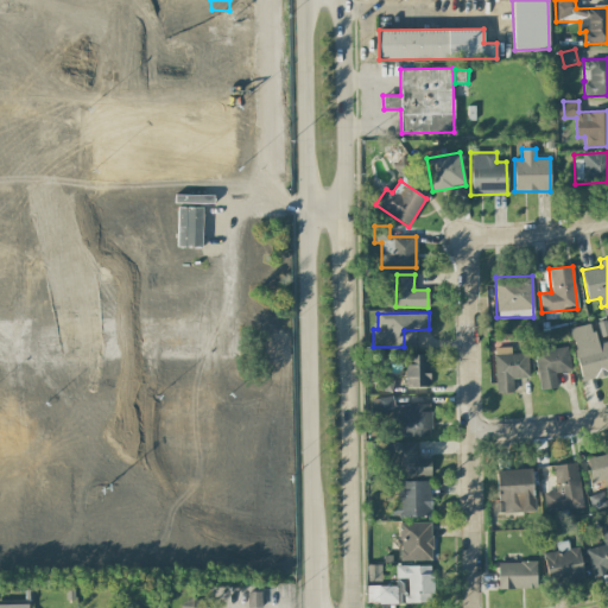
[(607,374),(607,340),(596,344),(591,323),(569,329),(583,381),(607,374)]
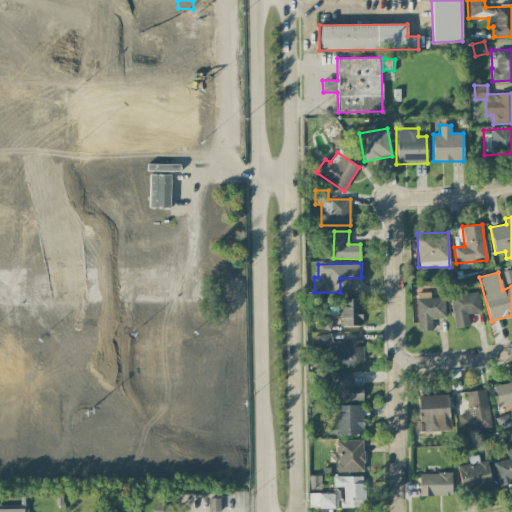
[(432,330),(431,319),(445,318),(444,297),(430,298),(430,292),(416,293),(417,331),(432,330)]
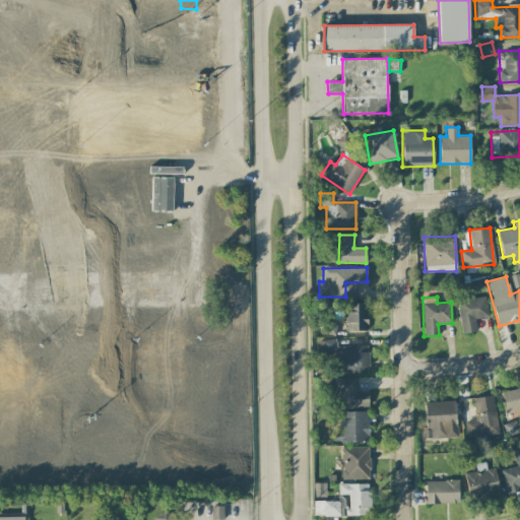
[(489,317),(485,297),(457,301),(462,333),(476,331),(474,319),(489,317)]
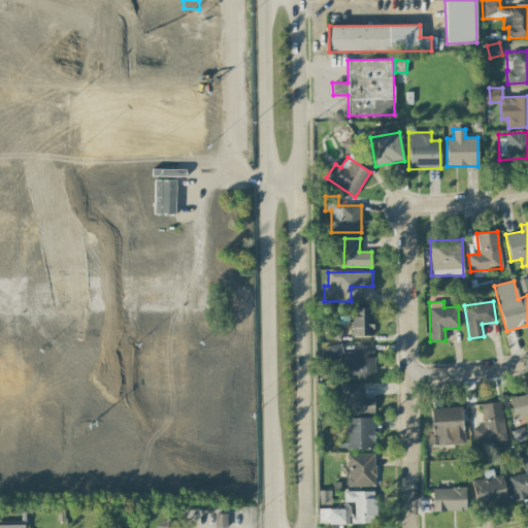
[(371,307),(351,308),(352,336),(372,336),(371,307)]
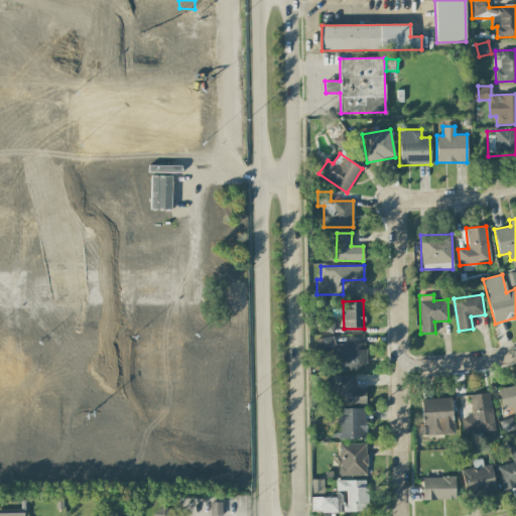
[(366,370),(365,343),(334,344),(334,337),(320,337),(320,352),(334,352),(335,371),(366,370)]
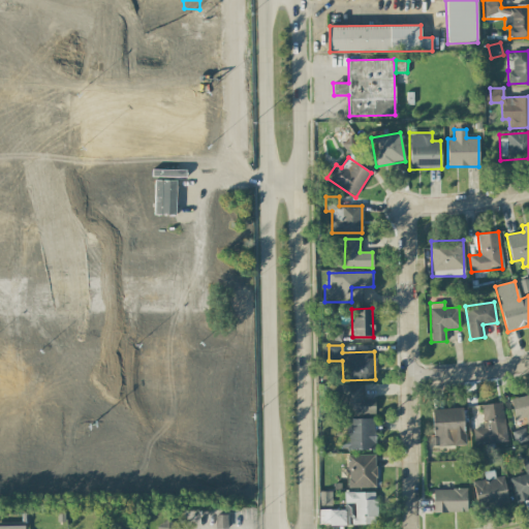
[(340,384),(341,414),(375,413),(374,399),(363,399),(362,384),(340,384)]
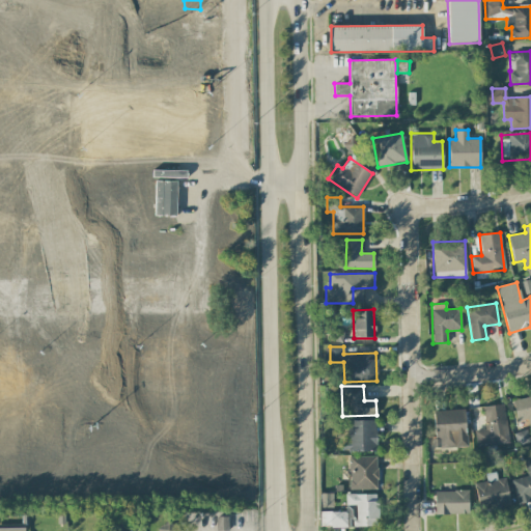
[(530,396),(512,400),(516,421),(527,419),(530,432),(530,396)]
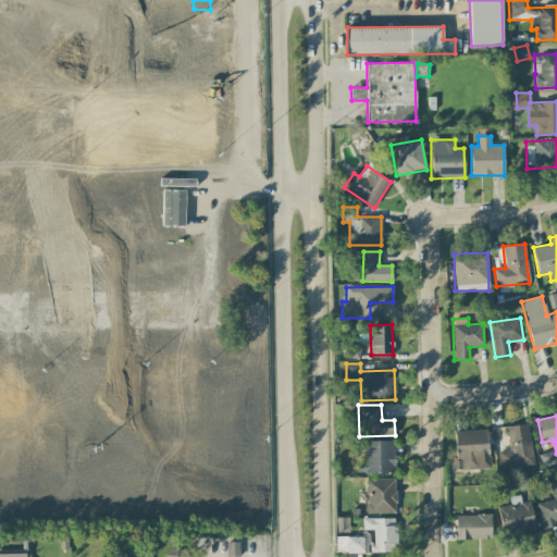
[(505,428),(509,450),(497,452),(499,470),(534,465),(528,423),(505,428)]
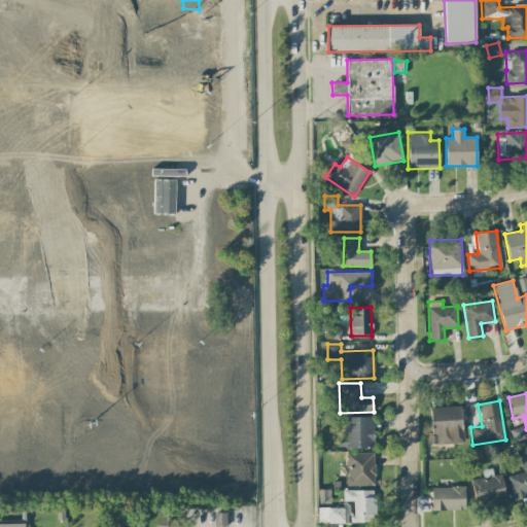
[(430,408),(431,445),(463,444),(462,407),(430,408)]
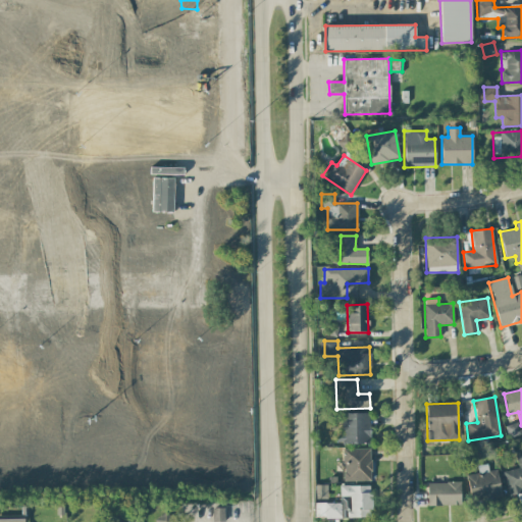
[(369,413),(342,413),(343,436),(336,436),(336,444),(369,444),(369,413)]
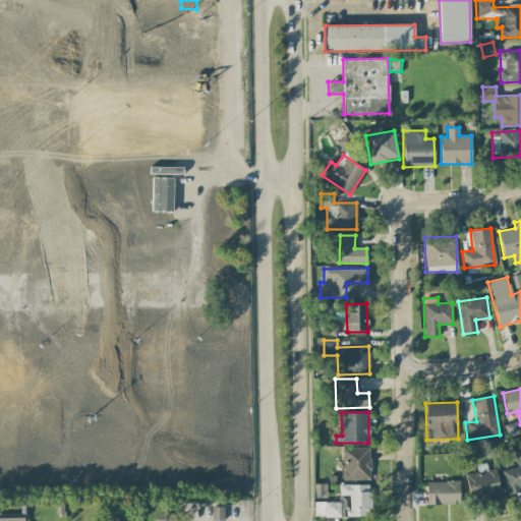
[(505,424),(507,437),(519,435),(517,422),(505,424)]
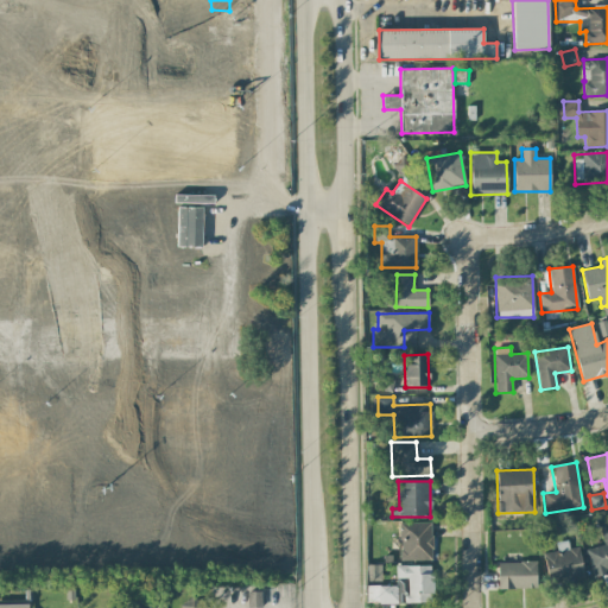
[(399,561),(432,561),(431,523),(399,523),(399,561)]
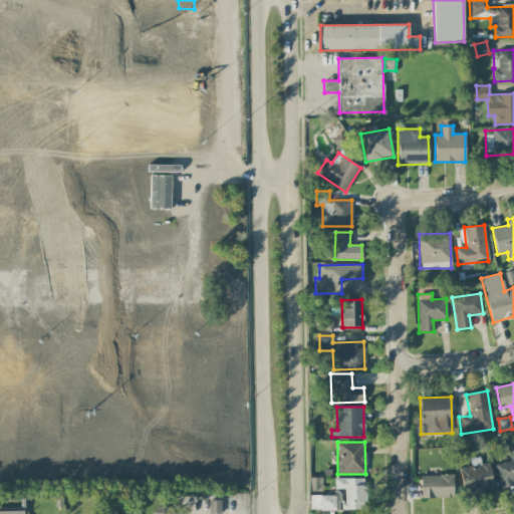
[(513,482),(513,446),(507,449),(510,460),(495,465),(501,486),(513,482)]
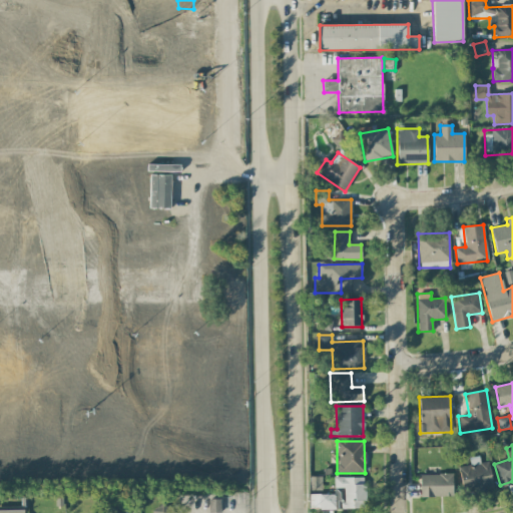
[(487,459),(470,462),(471,465),(458,467),(463,493),(493,487),(487,459)]
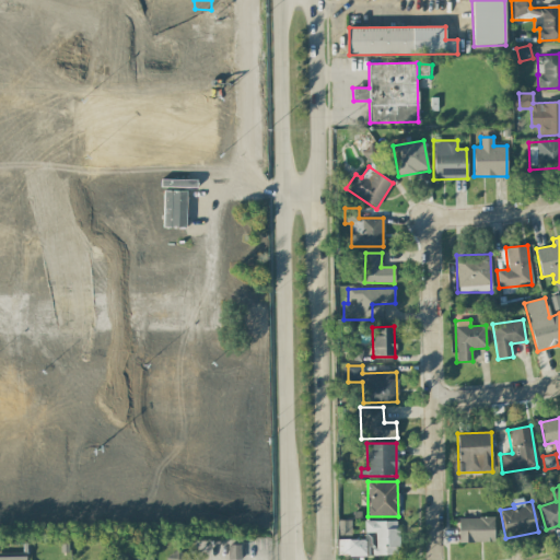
[(493,517),(458,517),(458,543),(494,541),(493,517)]
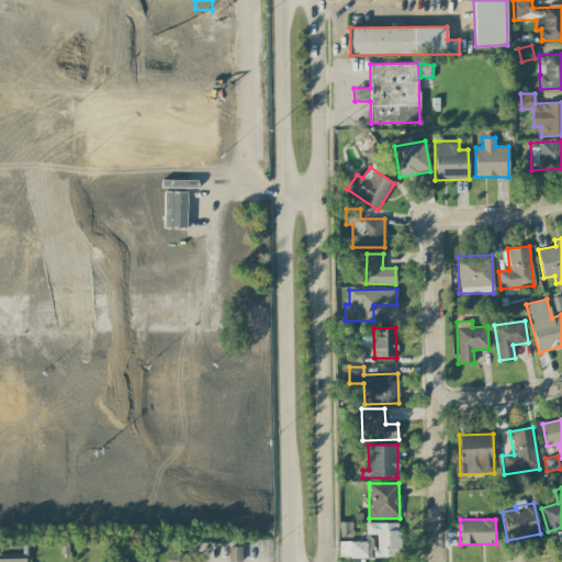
[(339,537),(352,537),(351,521),(339,523),(339,537)]
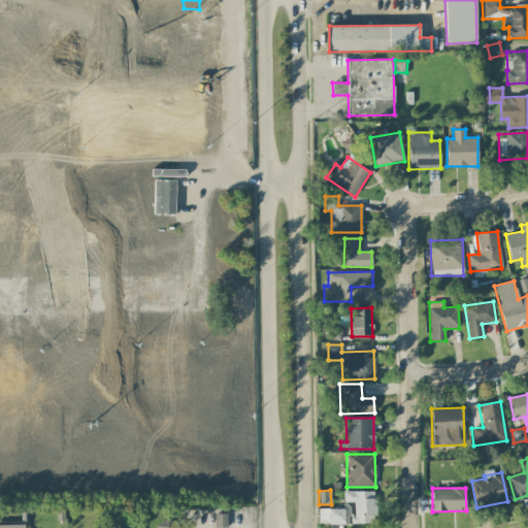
[(374,491),(343,491),(343,508),(318,508),(318,524),(374,524),(374,491)]
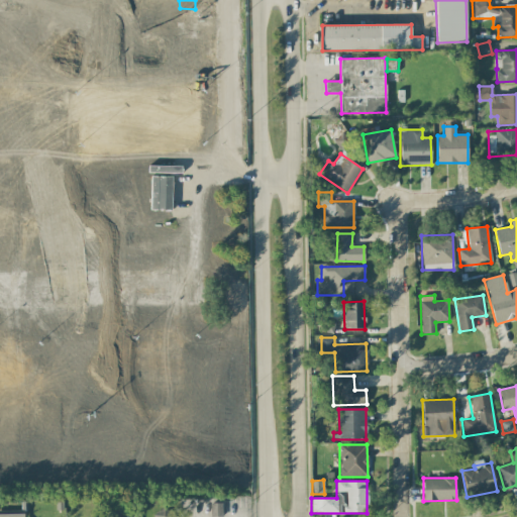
[(222,516),(222,503),(210,503),(210,516),(222,516)]
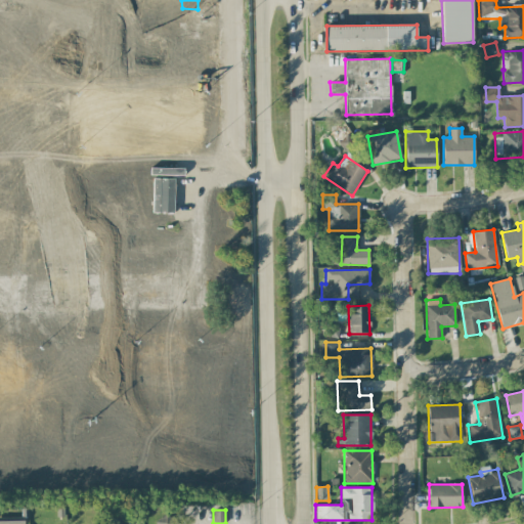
[(155,521),(156,523),(173,523),(168,514),(155,521)]
